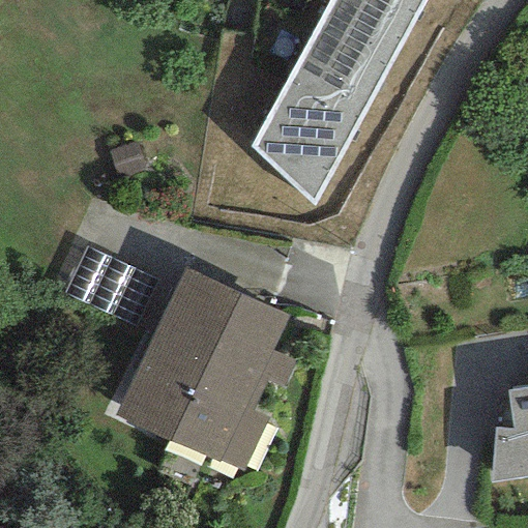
[(318,0),(326,4),(251,146),(314,203),(423,0),(318,0)]
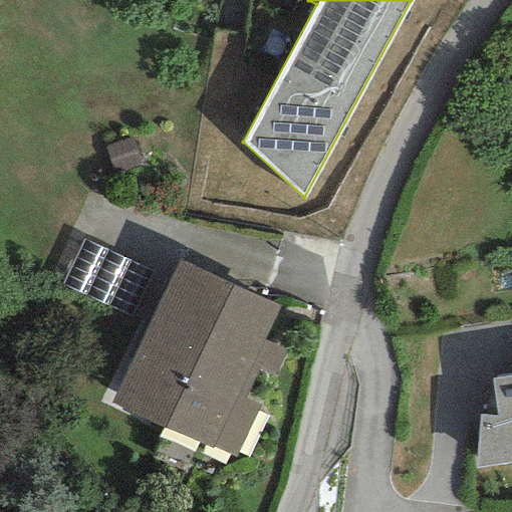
[(134,315),(155,270),(84,239),(63,283),(134,315)]
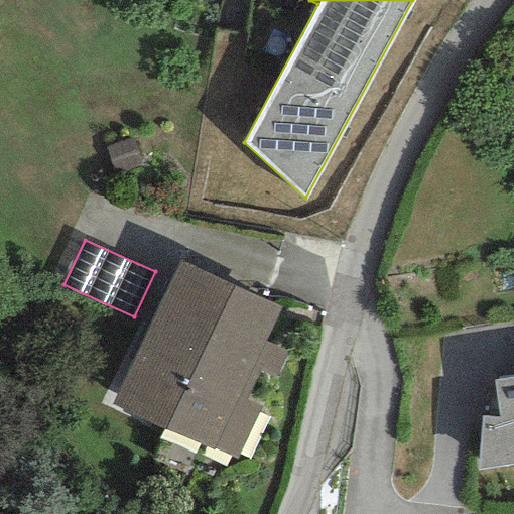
[(280,306),(180,260),(113,402),(214,450),(215,446),(264,339),(280,306)]
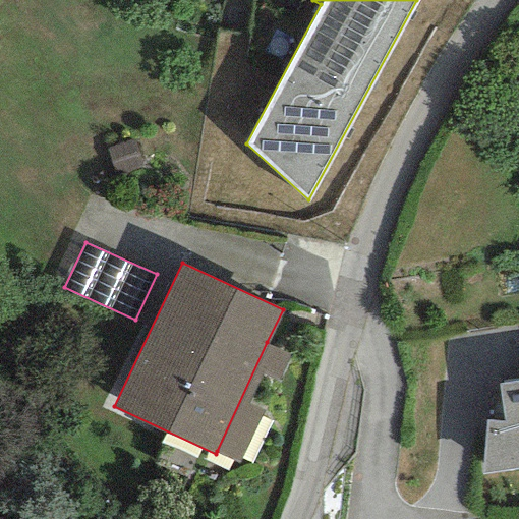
[(280,379),(291,353),(267,342),(217,451),(238,461),(262,410),(247,403),(263,370),(280,379)]
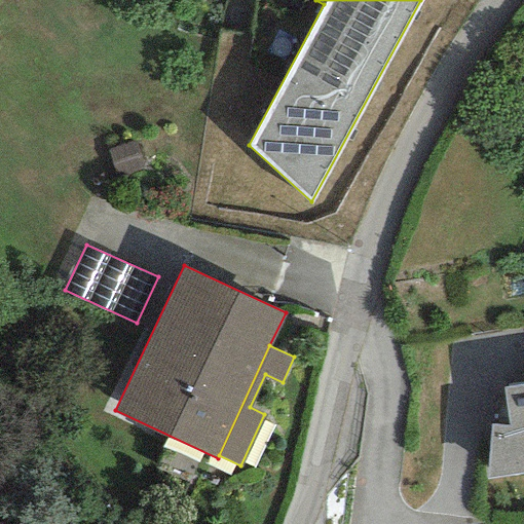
[(523,382),(504,385),(510,424),(491,422),(486,478),(523,472),(523,382)]
